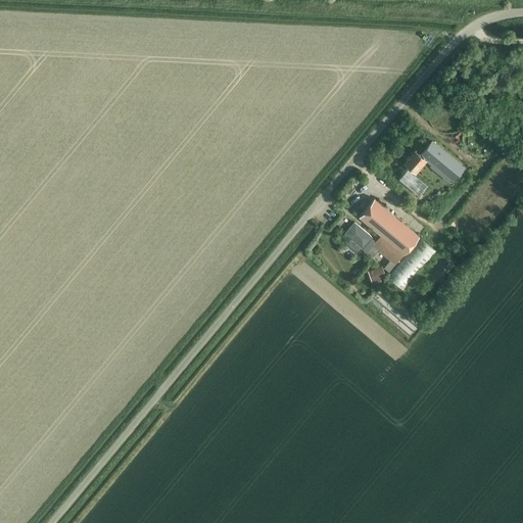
[(413,150),(402,162),(414,172),(424,160),(426,162),(429,158),(423,153),(420,157),(413,150)]
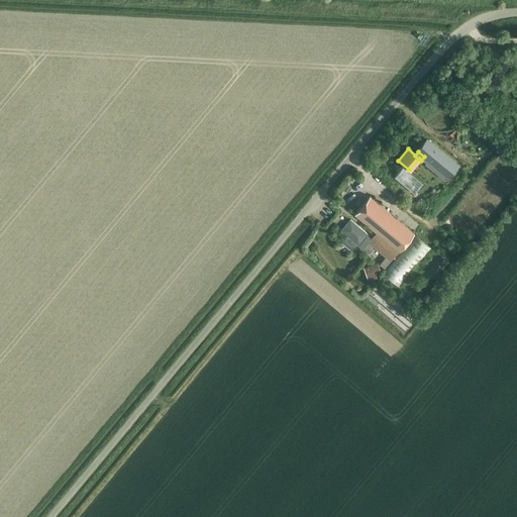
[(425,161),(435,168),(440,162),(430,154),(425,161)]
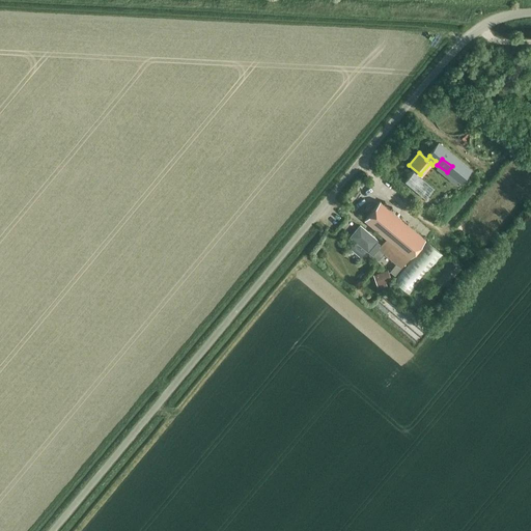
[(363,220),(386,239),(409,257),(424,240),(378,201),(363,220)]
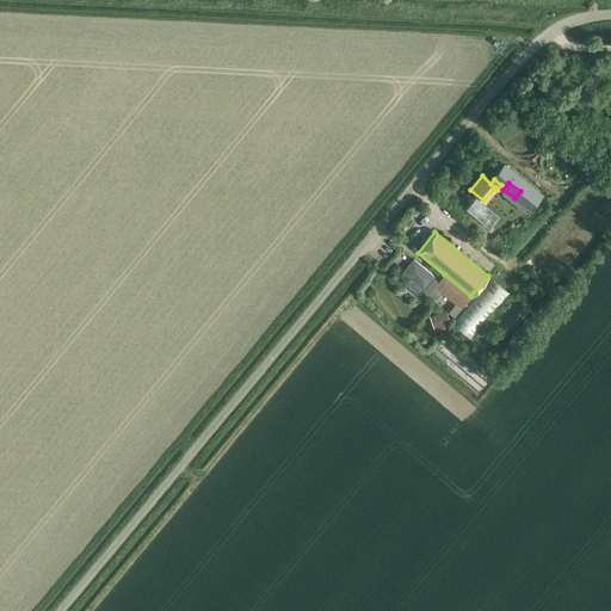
[(433,277),(413,260),(402,273),(409,279),(403,287),(415,296),(421,289),(423,290),(424,290),(429,294),(434,287),(437,283),(432,278),(433,277)]
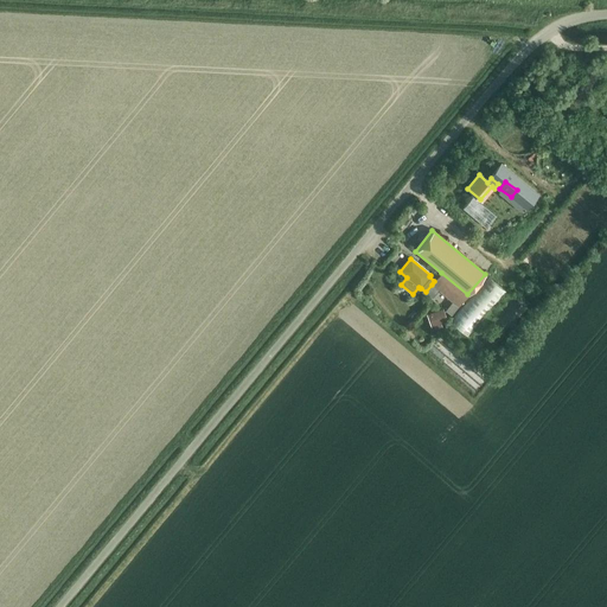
[(467,294),(441,273),(432,285),(453,302),(446,311),(451,315),(467,294)]
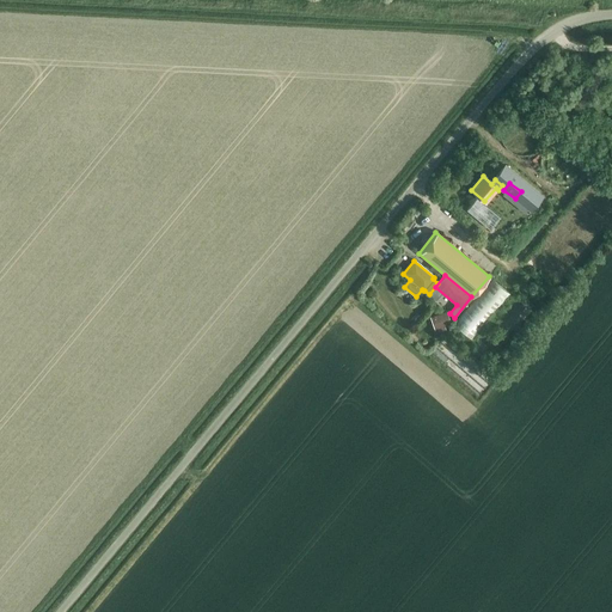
[(463,331),(500,286),(490,277),(453,323),(463,331)]
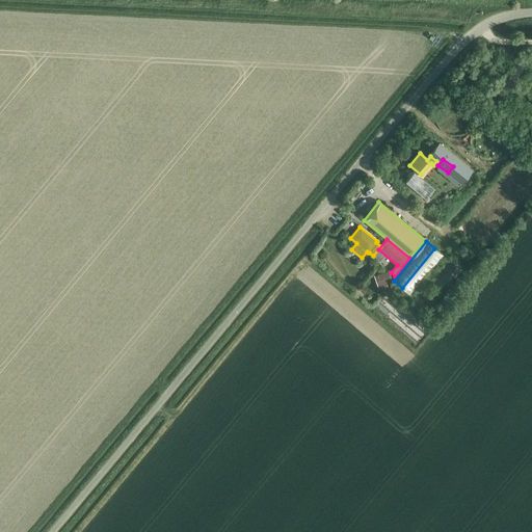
[(411,295),(444,256),(434,248),(402,288),(411,295)]
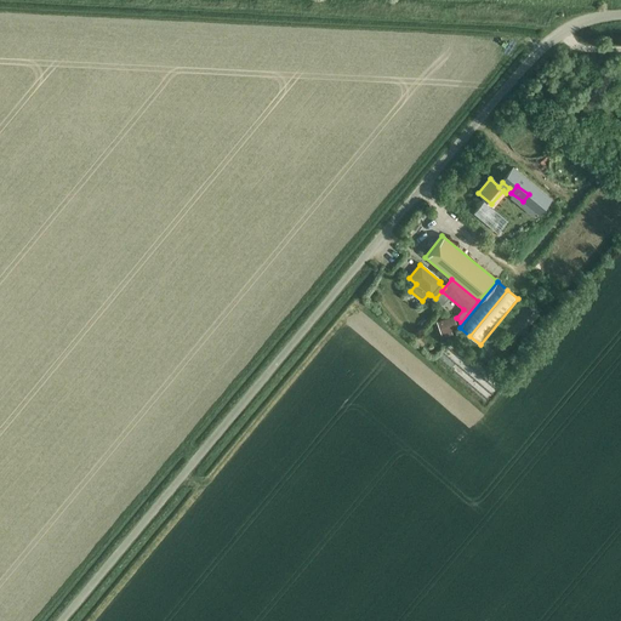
[(527,303),(508,324),(519,334),(537,313),(527,303)]
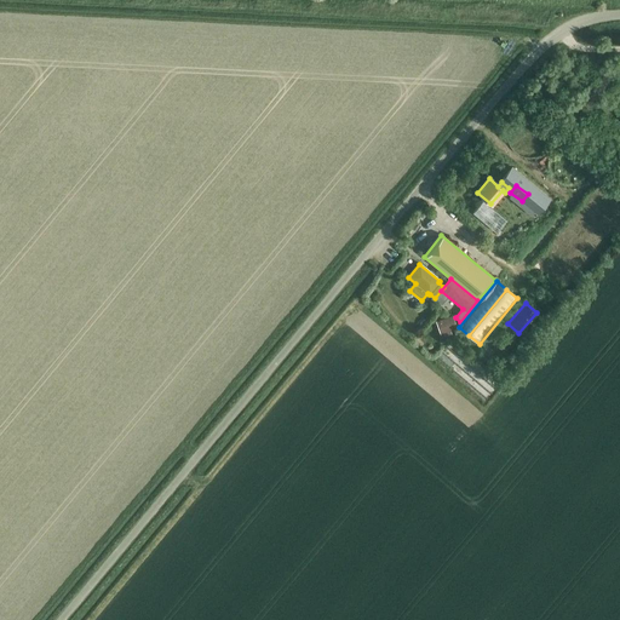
[(453,315),(436,321),(438,329),(438,328),(441,336),(458,329),(453,315)]
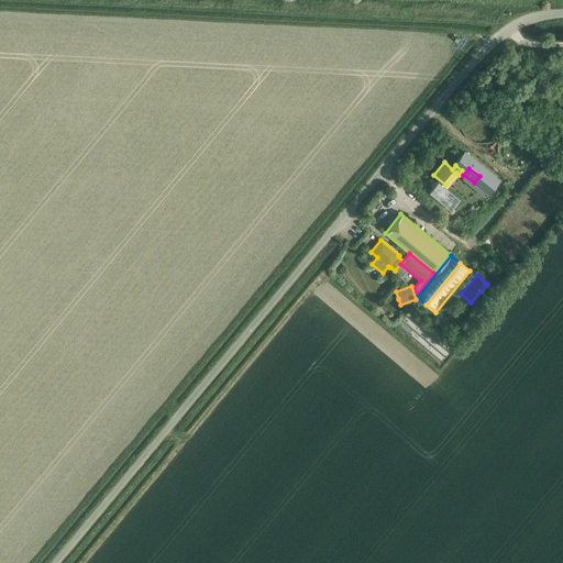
[(443,356),(455,343),(411,308),(401,319),(429,341),(433,335),(437,339),(430,346),(443,356)]
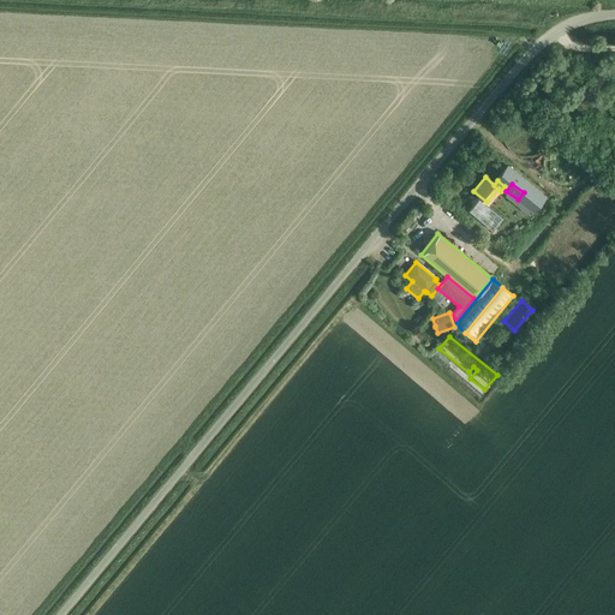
[(481,357),(490,346),(483,340),(473,351),(481,357)]
